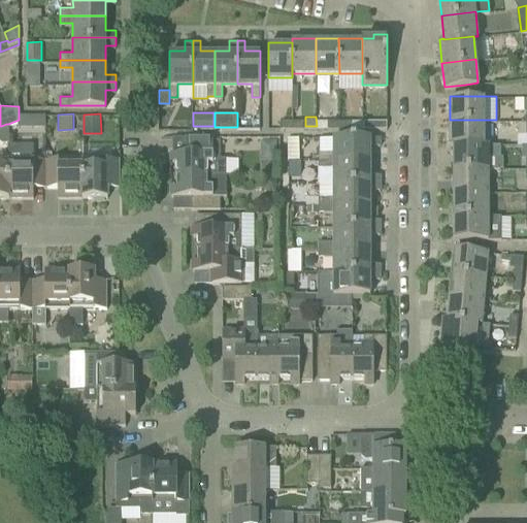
[(292,127),(292,119),(281,119),(281,128),(292,127)]
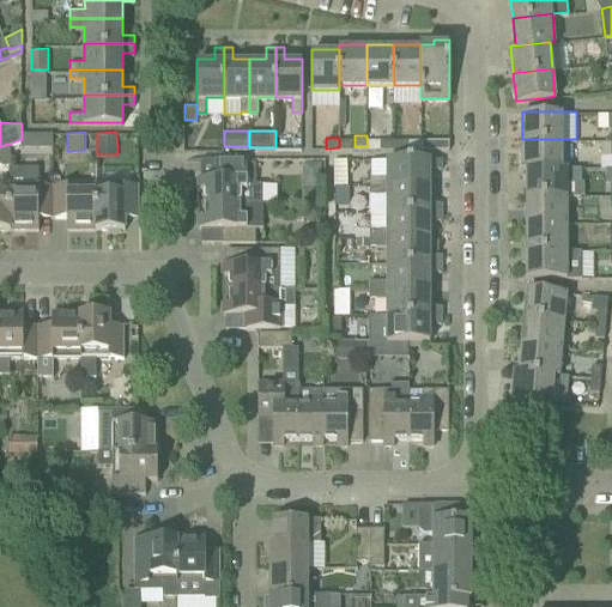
[(339,147),(352,147),(352,138),(339,138),(339,147)]
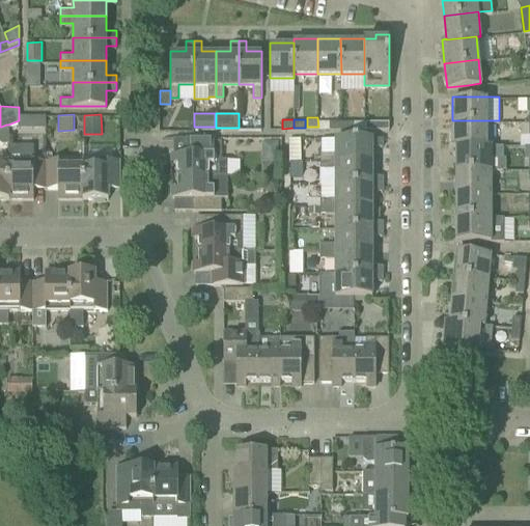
[(365,128),(389,128),(389,119),(365,119),(365,128)]
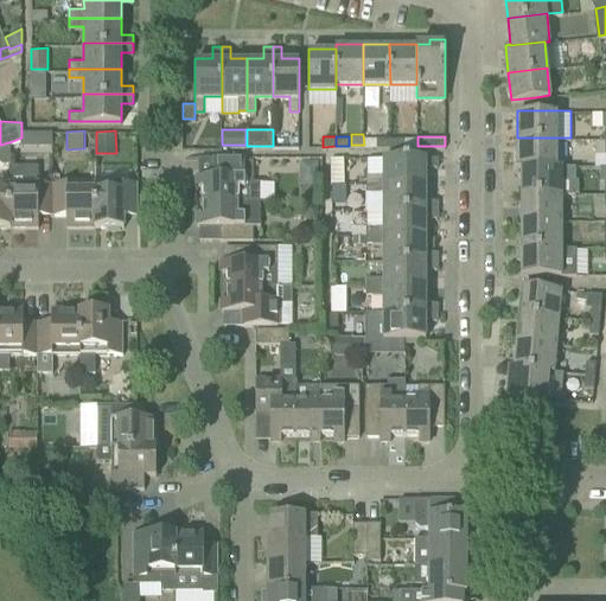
[(517,165),(522,165),(556,165),(556,164),(556,138),(517,138),(517,165)]
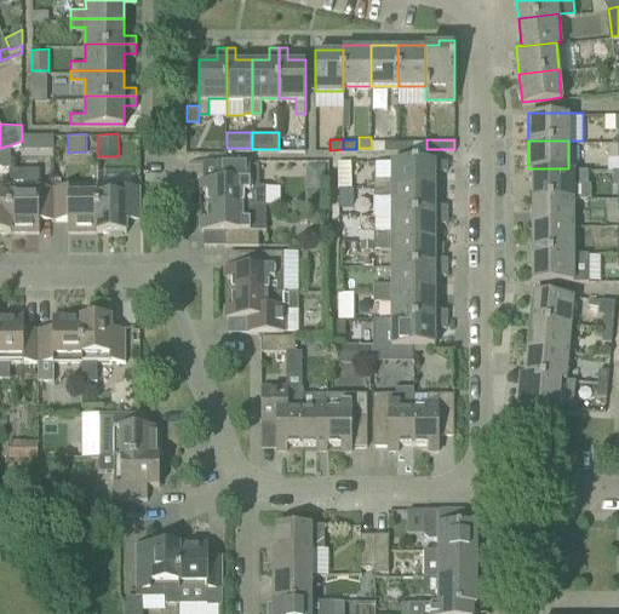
[(447,168),(447,159),(393,159),(393,176),(373,176),(373,185),(435,185),(435,168),(447,168)]
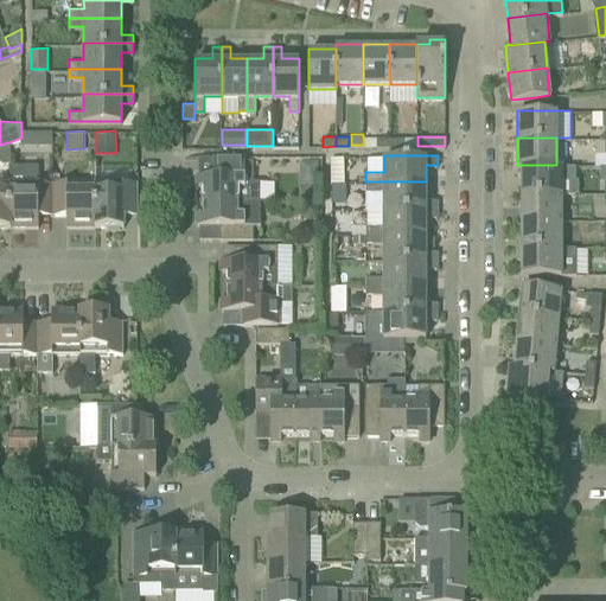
[(203,184),(203,198),(260,198),(260,179),(254,179),(254,158),(219,158),(219,173),(198,173),(198,184),(203,184)]
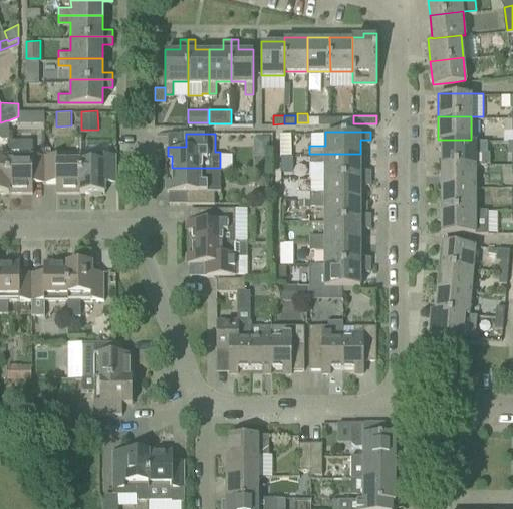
[(44,181),(44,152),(33,152),(33,139),(8,139),(8,152),(8,190),(32,190),(32,181),(44,181)]
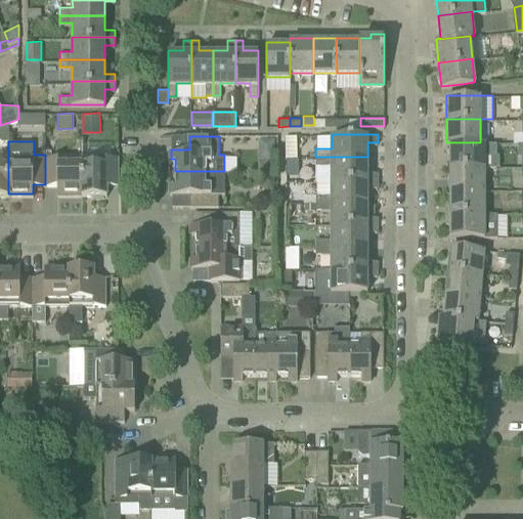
[(484,141),(480,141),(480,142),(450,142),(450,165),(484,165),(484,154),(497,155),(497,141),(484,141)]
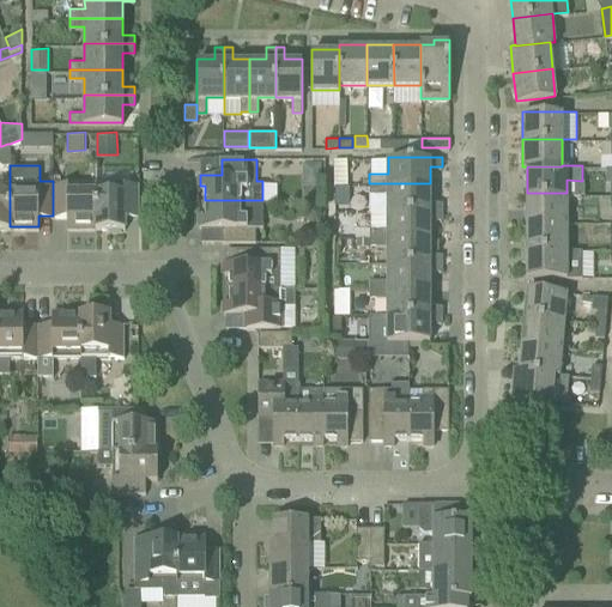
[(335,169),(335,182),(347,182),(347,169),(335,169)]
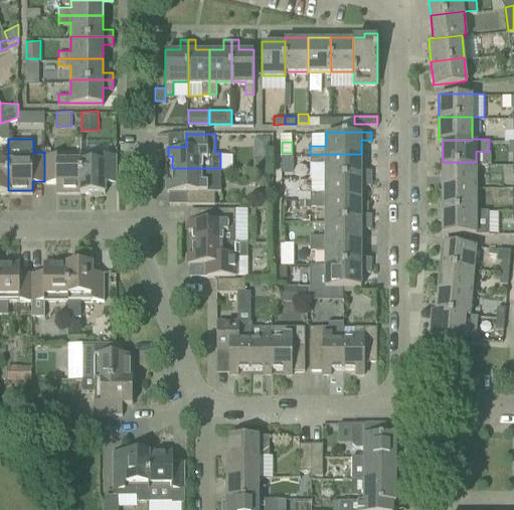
[(0,190),(8,190),(8,152),(0,152),(0,190)]
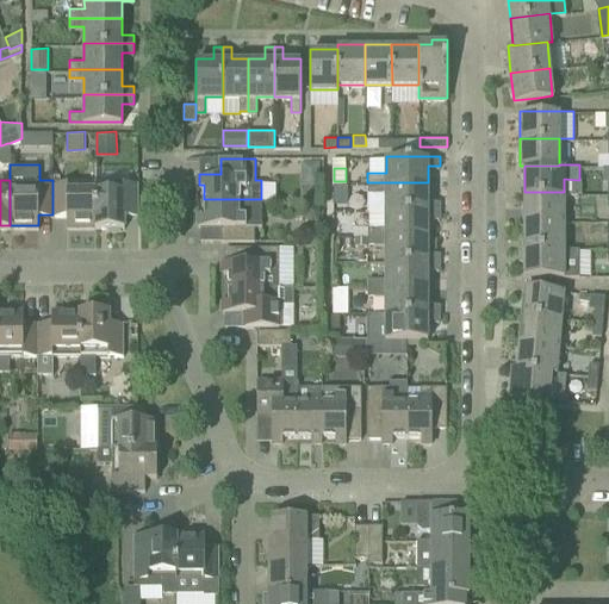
[(66,225),(95,225),(95,180),(53,180),(53,215),(66,215),(66,225)]
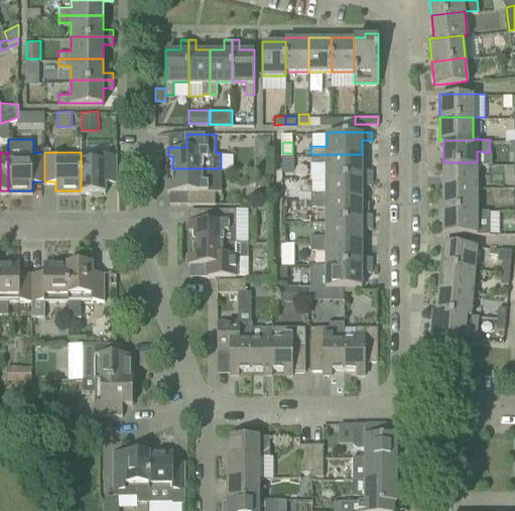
[(81,152),(81,190),(105,190),(105,181),(117,181),(117,152),(81,152)]
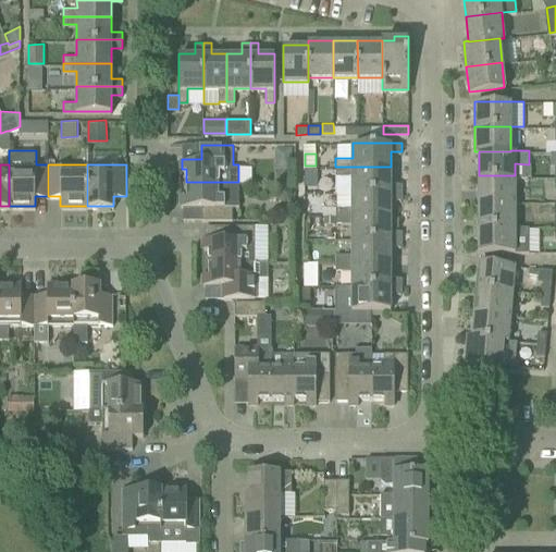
[(291,167),(275,167),(275,182),(291,182),(291,167)]
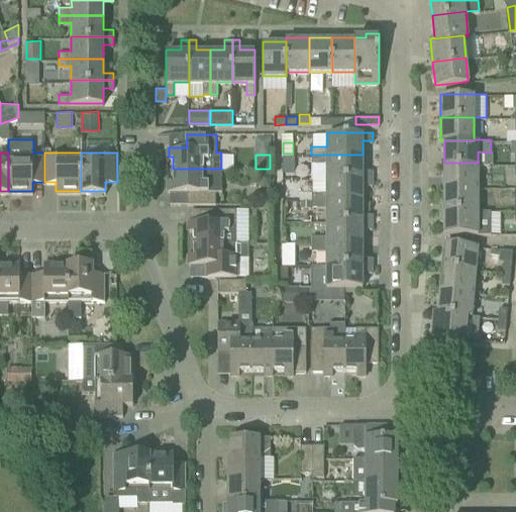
[(326,176),(373,177),(373,169),(363,169),(363,155),(311,155),(311,162),(326,162),(326,176)]
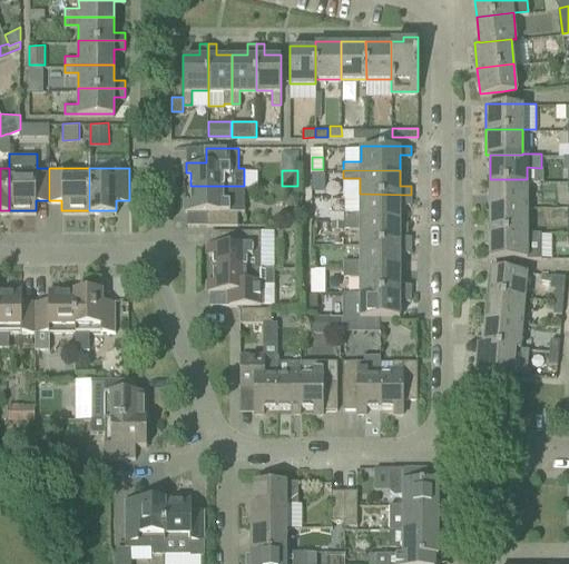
[(490,205),(527,205),(527,179),(490,179),(490,205)]
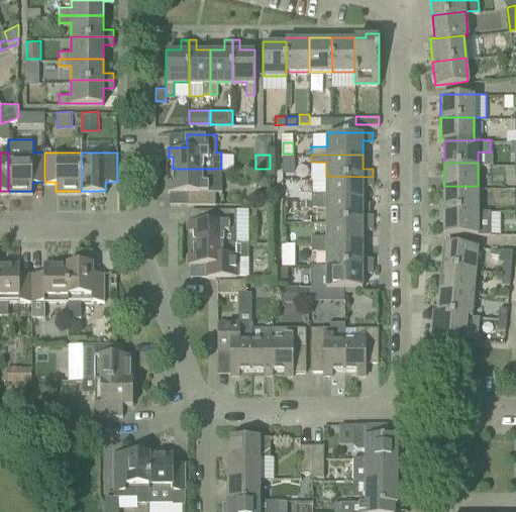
[(187,202),(207,202),(216,202),(216,190),(222,190),(221,169),(173,169),(173,181),(169,181),(169,190),(187,190),(187,202)]
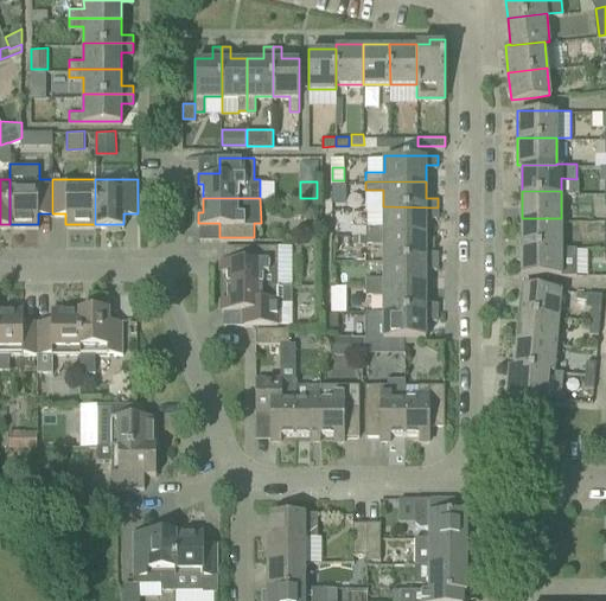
[(316,204),(311,202),(305,203),(303,208),(304,213),(308,217),(314,215),(318,210),(316,204)]
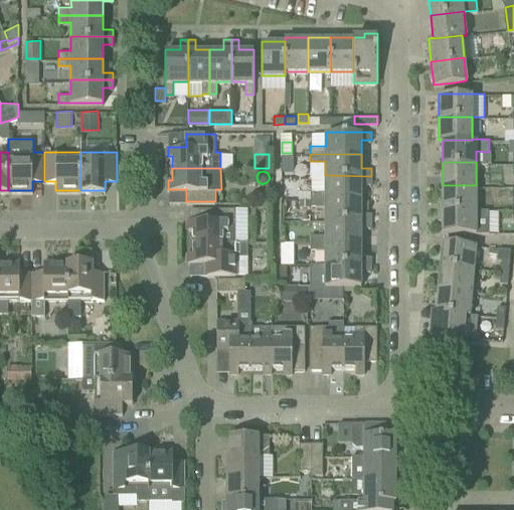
[(310,197),(361,197),(361,183),(371,183),(371,176),(325,175),(325,190),(310,189),(310,197)]
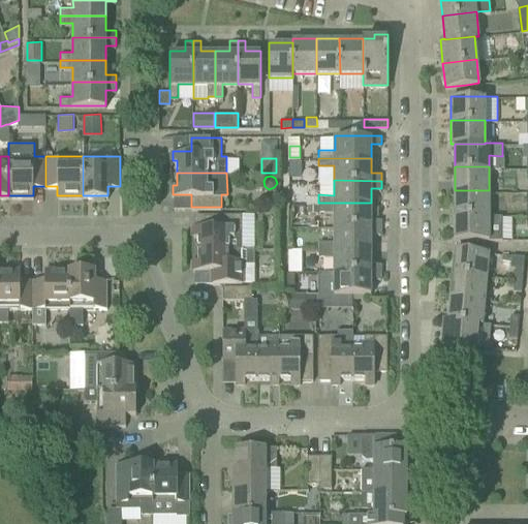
[(451,214),(489,214),(489,190),(455,190),(455,204),(451,204),(451,214)]
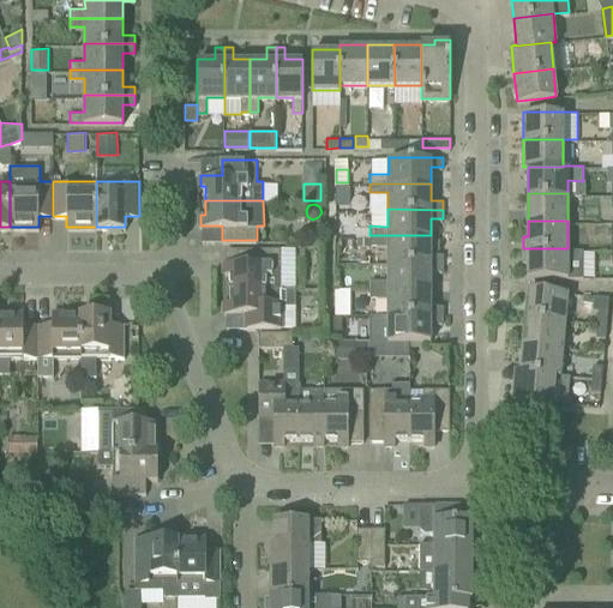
[(388,262),(443,262),(443,252),(431,252),(431,235),(370,235),(370,245),(388,245),(388,262)]
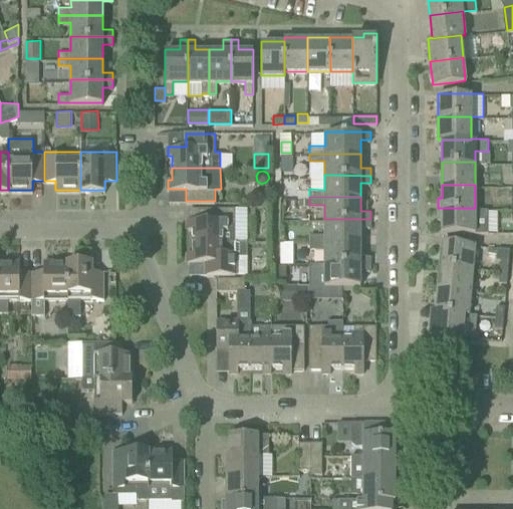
[(192,240),(235,240),(235,206),(207,206),(207,219),(188,219),(188,228),(192,228),(192,240)]
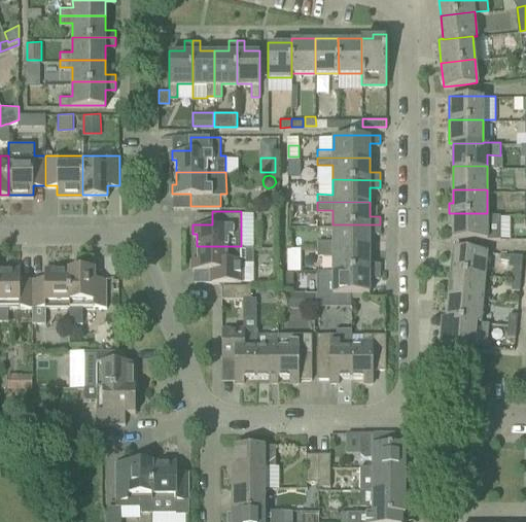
[(449,213),(449,223),(453,223),(453,237),(474,237),(487,237),(499,237),(501,238),(501,213),(487,213),(449,213)]
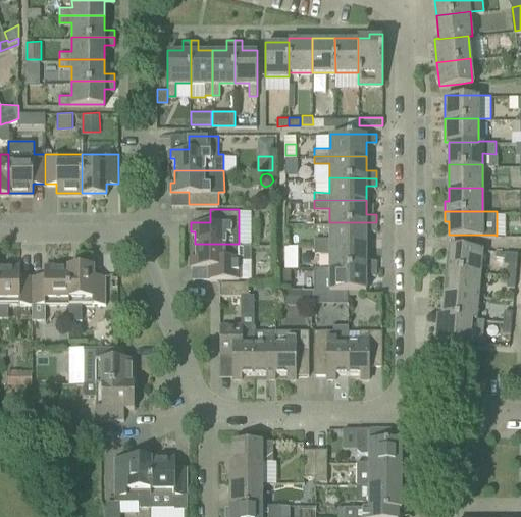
[(314,244),(366,244),(366,229),(376,229),(376,222),(329,222),(329,236),(314,236),(314,244)]
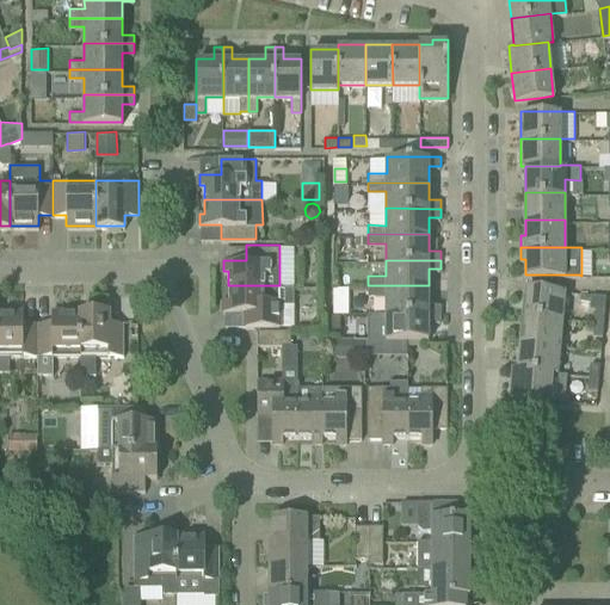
[(228,300),(225,300),(223,310),(238,310),(238,325),(293,325),(293,285),(279,285),(228,285),(228,300)]
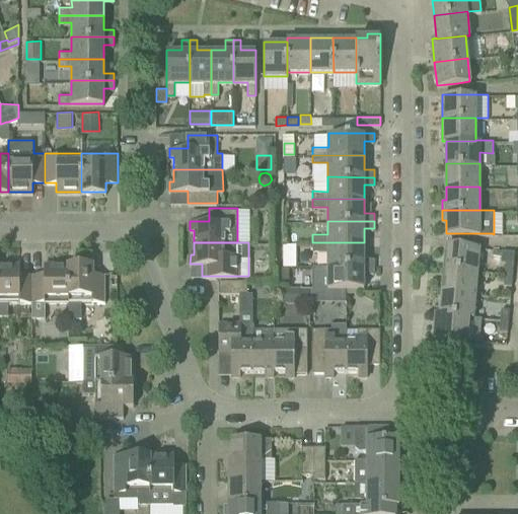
[(364,258),(364,242),(312,242),(312,250),(327,250),(327,265),(374,265),(374,258),(364,258)]
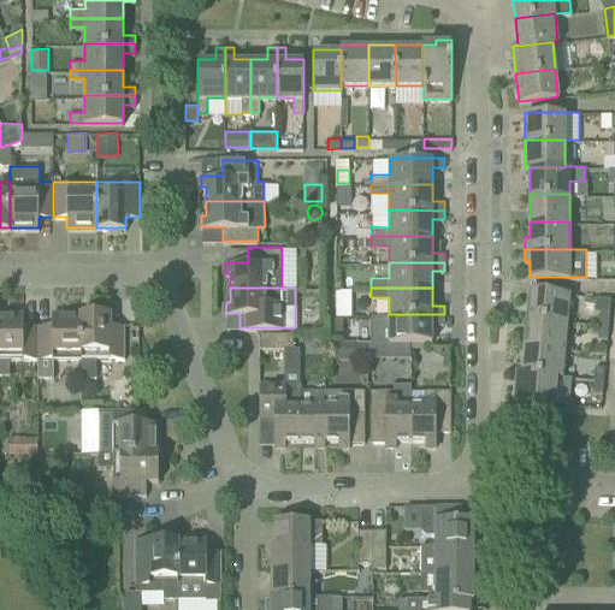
[(569,292),(530,289),(527,317),(567,320),(569,292)]
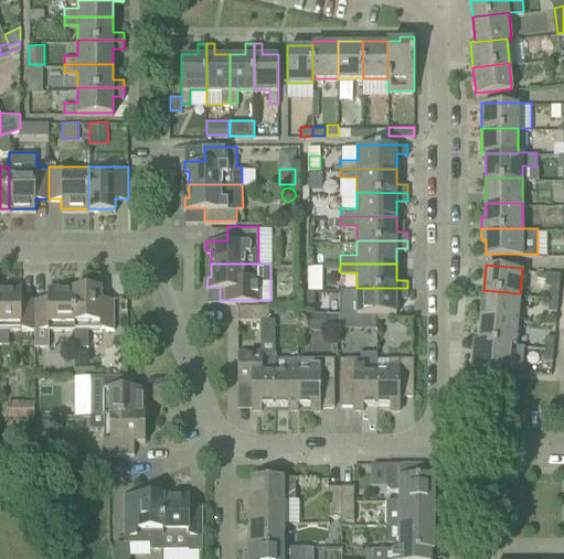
[(557,297),(559,283),(551,283),(550,296),(557,297)]
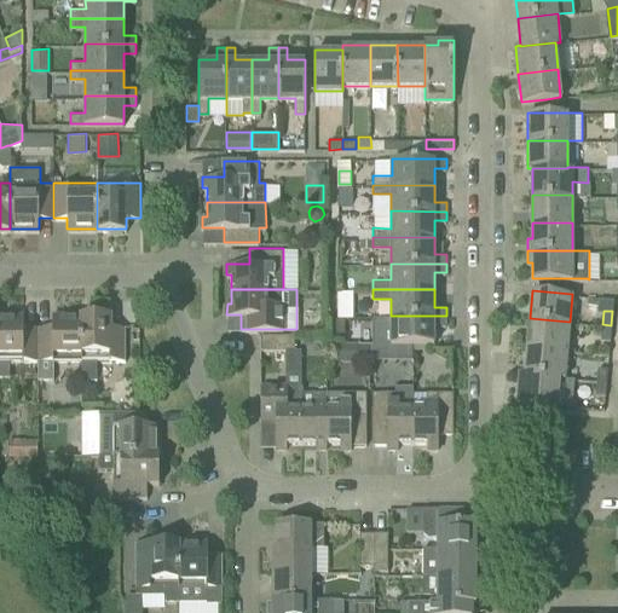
[(0,312),(0,374),(10,375),(10,359),(38,359),(39,325),(24,325),(24,313),(0,312)]
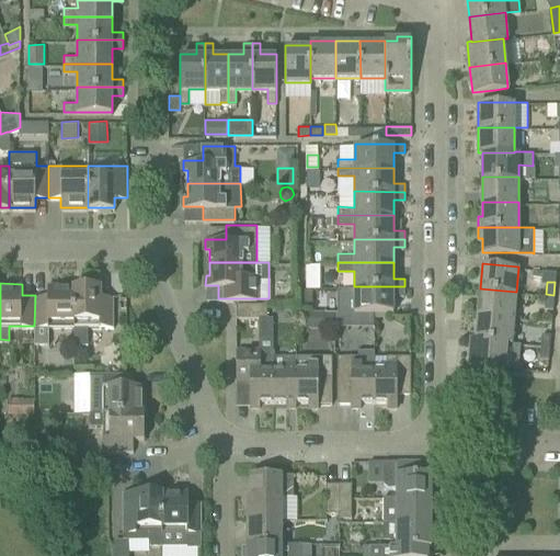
[(48,326),(73,326),(75,283),(47,284),(47,295),(35,295),(34,326),(35,342),(48,342),(48,326)]
